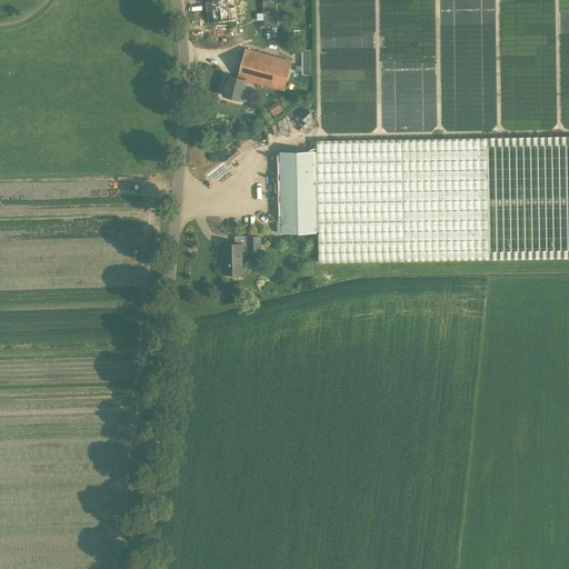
[(205,0),(209,22),(246,18),(243,5),(236,6),(235,0),(205,0)]
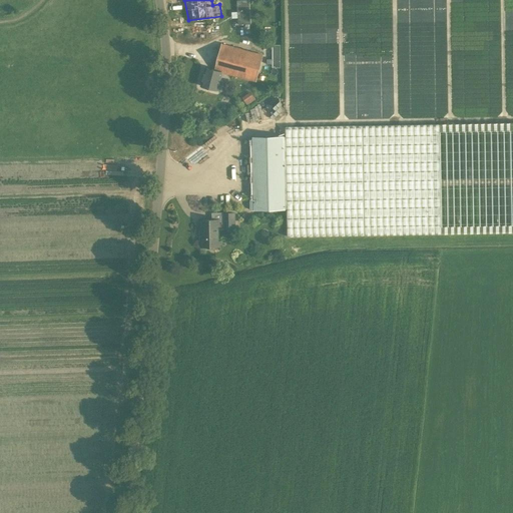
[(250,23),(248,0),(240,0),(236,0),(238,24),(250,23)]
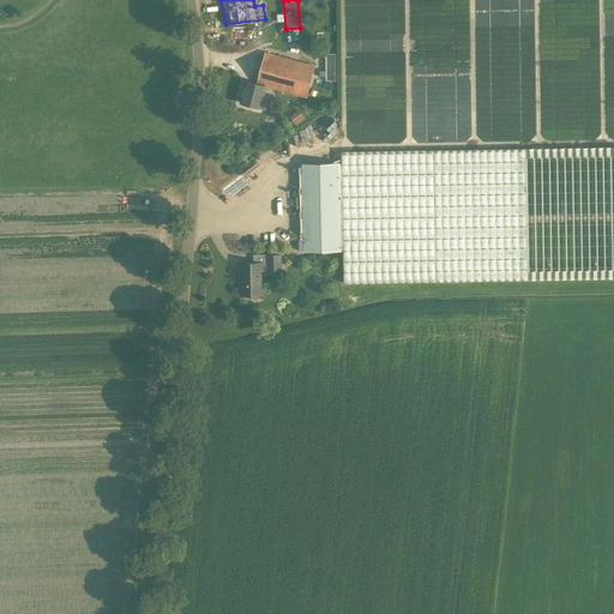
[(246,82),(241,102),(260,108),(266,85),(306,98),(315,65),(265,52),(257,84),(246,82)]
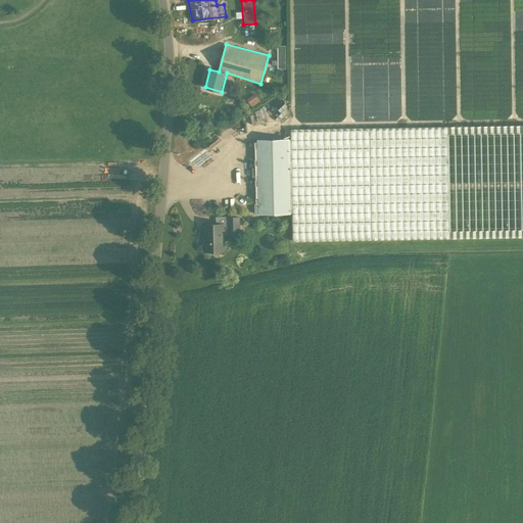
[(288,66),(288,45),(280,45),(280,59),(274,59),(273,66),(288,66)]
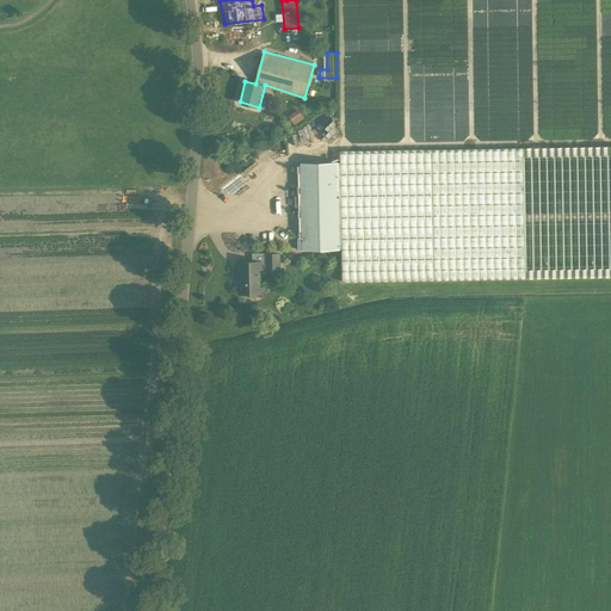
[(297,123),(307,117),(301,107),(291,115),(297,123)]
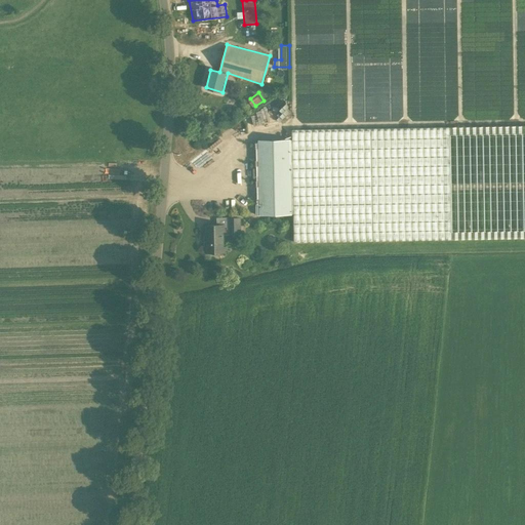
[(371,129),(291,130),(292,139),(258,140),(259,199),(259,205),(256,205),(256,215),(293,214),(293,242),(373,240),(452,239),(524,237),(524,125),(449,127),(371,129)]
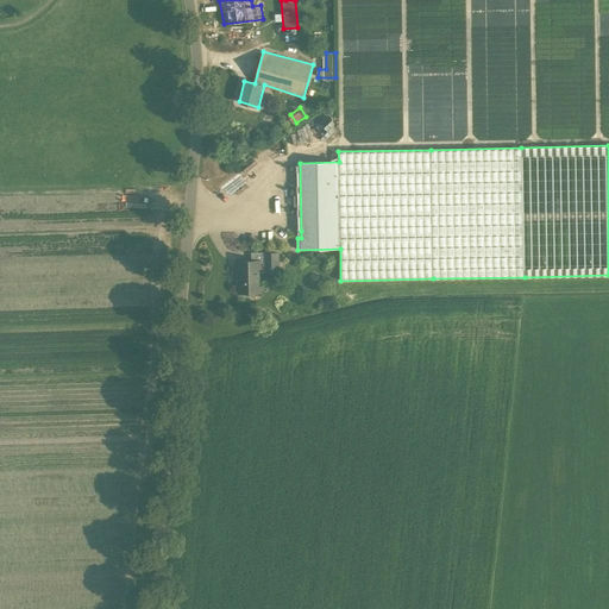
[(277,253),(265,253),(265,261),(240,262),(240,281),(238,281),(238,293),(261,293),(261,271),(278,271),(277,253)]
